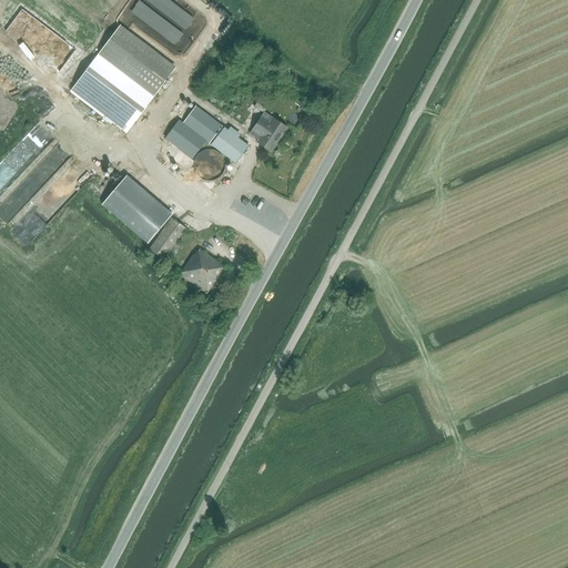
[(128,133),(155,95),(174,71),(118,29),(100,53),(84,73),(71,91),(122,130),(128,133)]
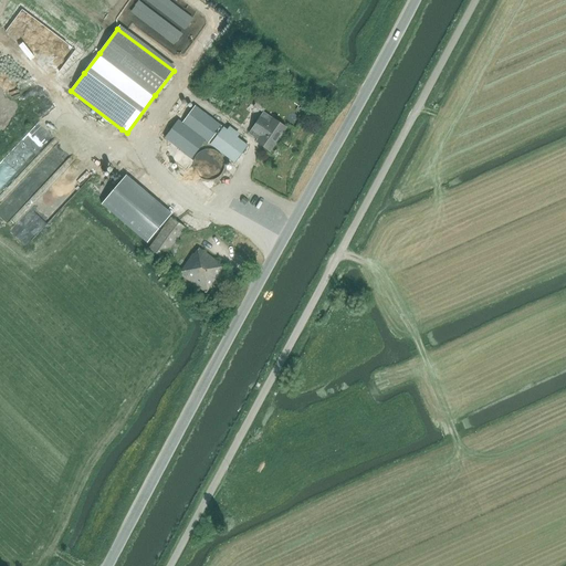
[(209,143),(221,125),(195,105),(182,122),(179,119),(165,138),(192,158),(206,140),(209,143)]
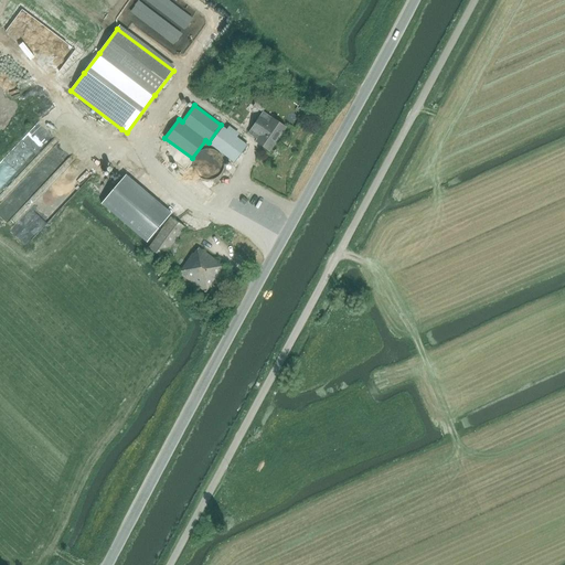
[(268,151),(286,127),(264,113),(248,134),(257,139),(255,142),(268,151)]
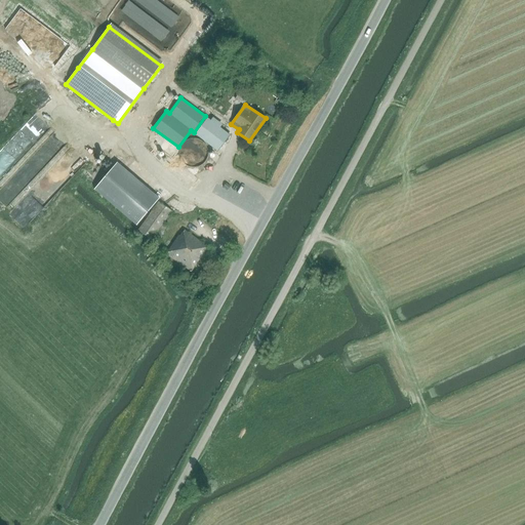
[(218,151),(230,135),(207,118),(196,133),(218,151)]
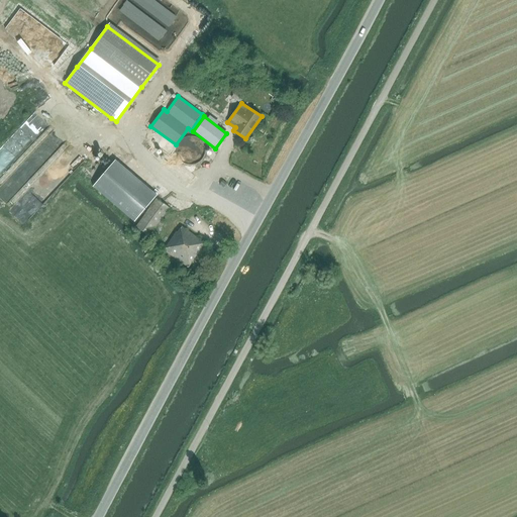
[(168,153),(173,145),(154,135),(150,143),(168,153)]
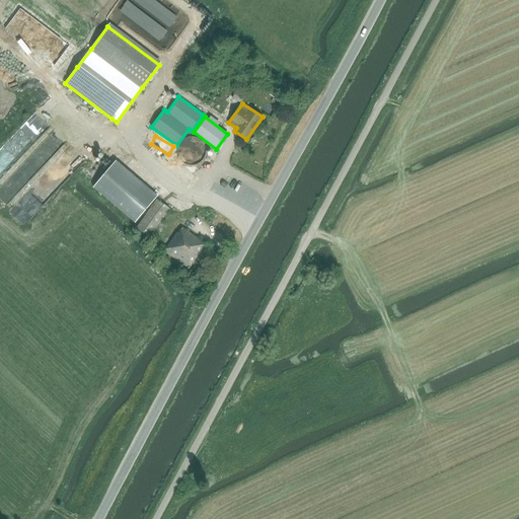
[(99,181),(145,215),(165,188),(120,155),(99,181)]
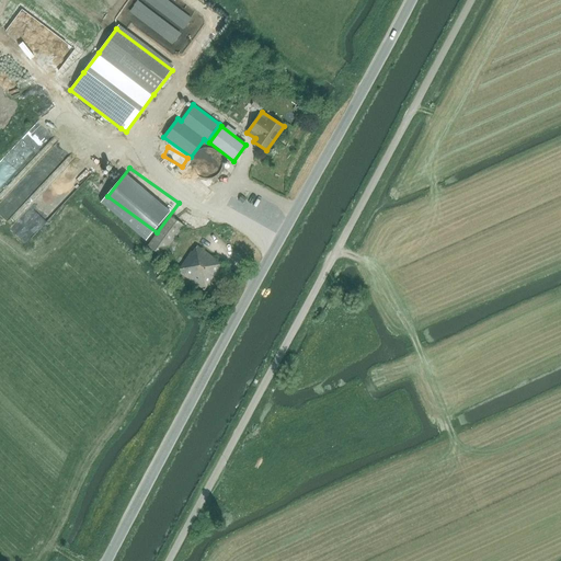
[(175,238),(185,226),(170,216),(157,233),(147,245),(165,259),(173,247),(174,248),(180,241),(175,238)]
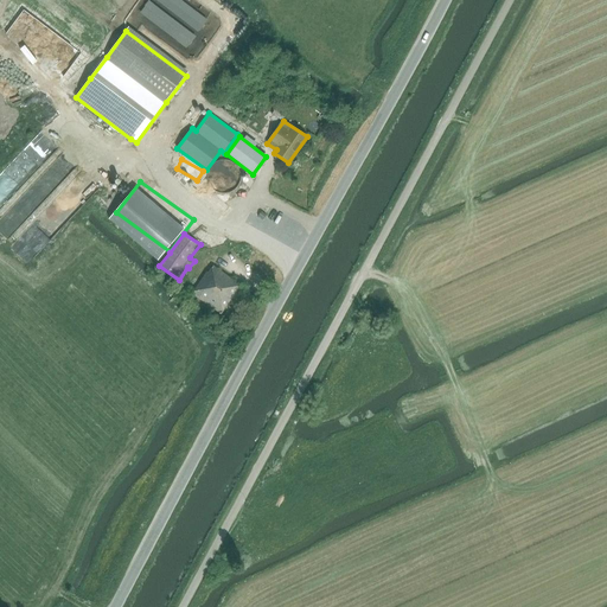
[(221,314),(240,287),(212,268),(208,275),(206,274),(191,295),(221,314)]
